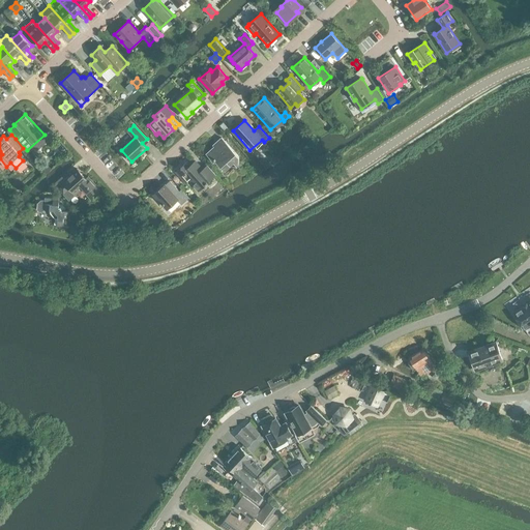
[(216,143),(217,144),(206,154),(213,162),(215,160),(221,167),(227,162),(230,165),(237,166),(238,165),(239,156),(222,138),(216,143)]
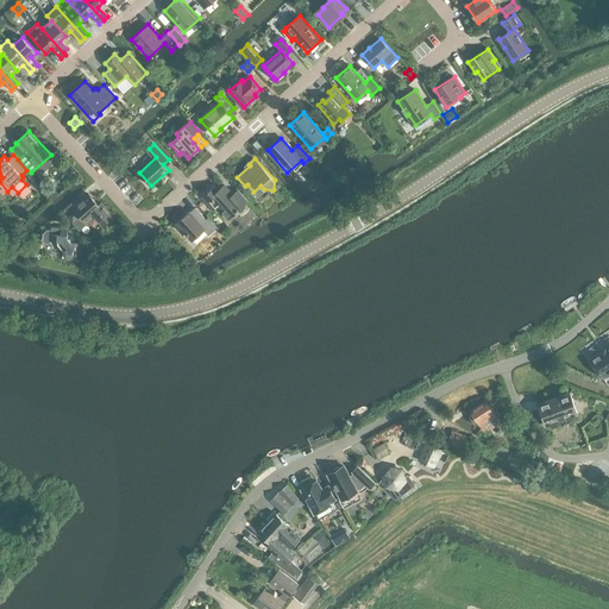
[(219,190),(215,186),(202,198),(213,209),(217,206),(228,219),(243,206),(248,201),(238,190),(233,194),(230,190),(227,193),(223,188),(225,186),(219,190)]
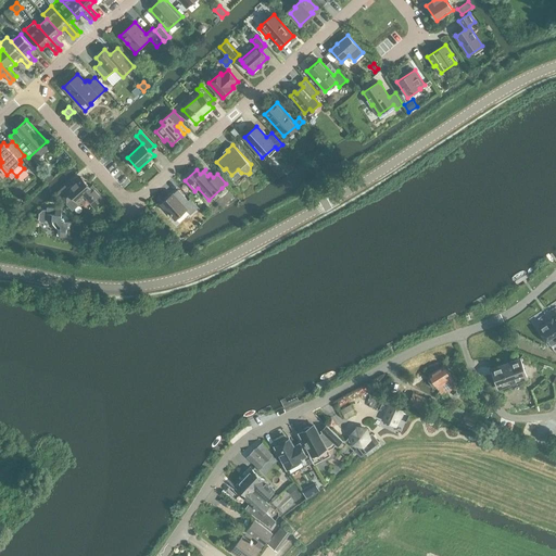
[(49,172),(45,176),(50,182),(54,178),(49,172)]
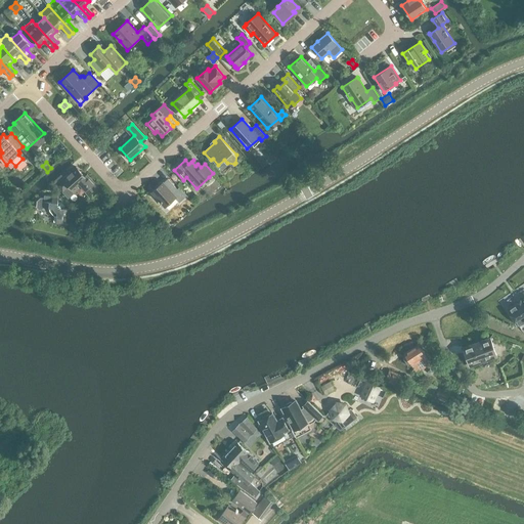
[(69,198),(75,192),(81,186),(90,198),(100,188),(88,176),(86,178),(77,167),(56,184),(69,198)]
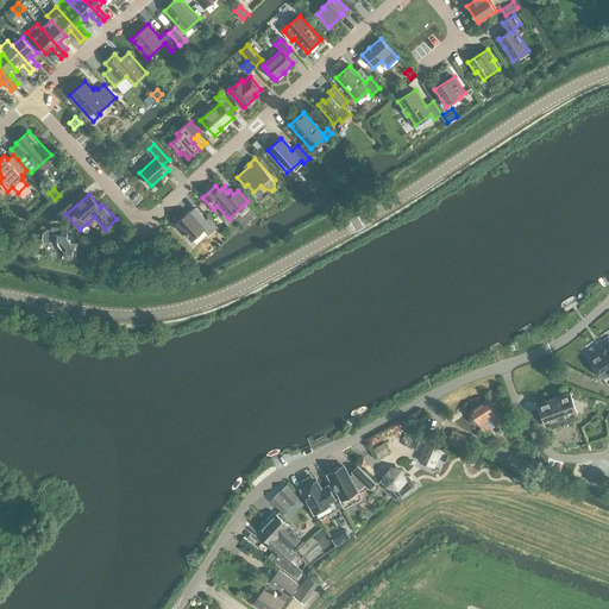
[(189,213),(189,212),(177,223),(193,240),(203,230),(209,236),(218,227),(207,215),(208,218),(206,220),(195,208),(189,213)]
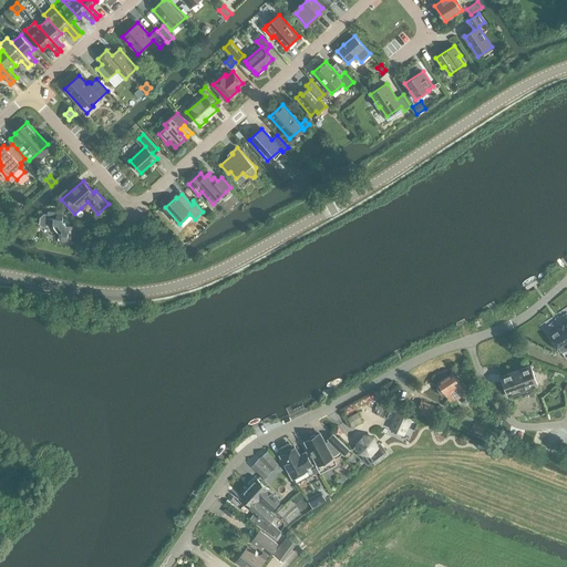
[(41,217),(40,224),(42,226),(45,226),(48,224),(54,225),(54,227),(59,234),(62,234),(61,240),(74,241),(75,232),(73,232),(73,226),(70,226),(70,222),(66,218),(63,218),(63,214),(58,214),(58,212),(48,210),(48,215),(44,214),(41,217)]
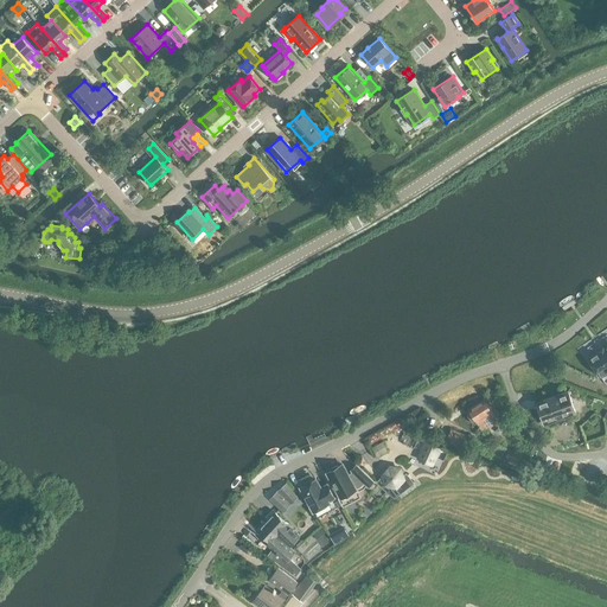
[(588,360),(599,375),(602,376),(606,371),(606,343),(589,356),(588,360)]
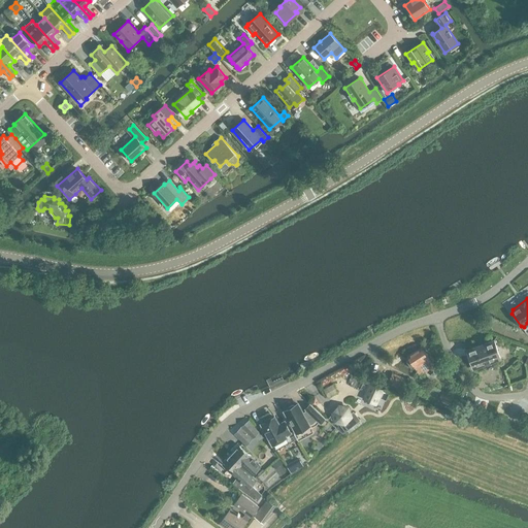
[(466,351),(473,368),(500,358),(494,340),(466,351)]
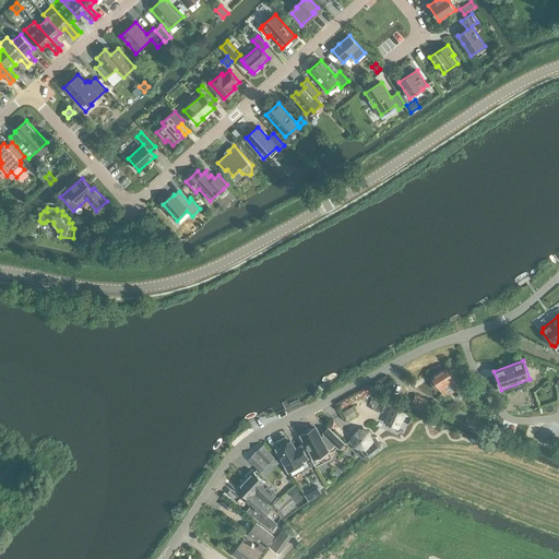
[(459,388),(458,387),(444,367),(430,376),(432,379),(429,381),(435,390),(438,388),(444,396),(459,388)]
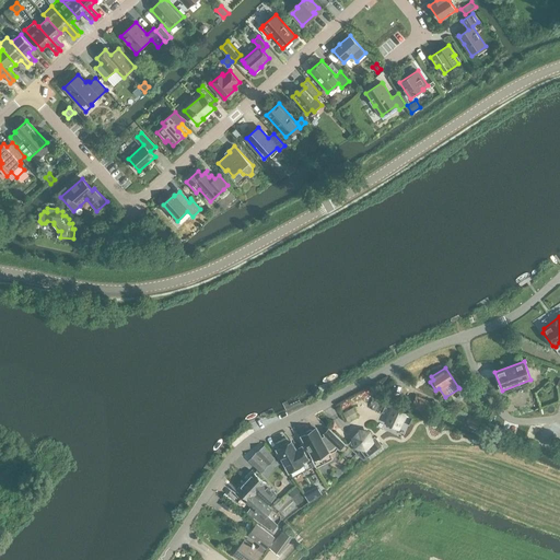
[(415,397),(411,405),(426,411),(429,403),(415,397)]
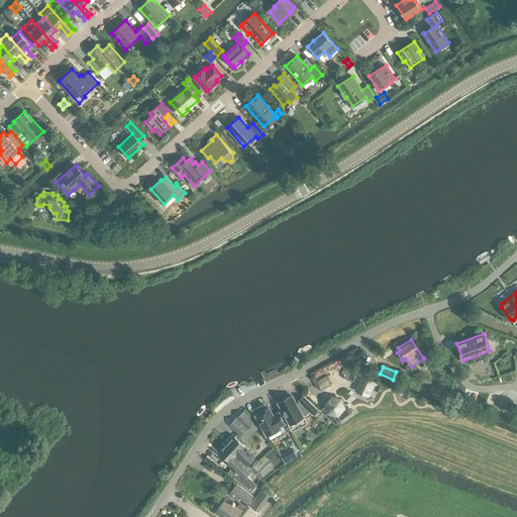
[(325,377),(316,382),(321,390),(330,385),(325,377)]
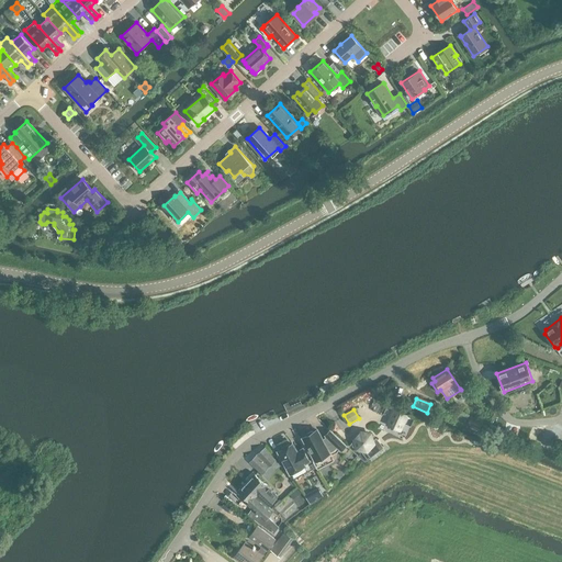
[(394,411),(389,424),(400,429),(405,415),(394,411)]
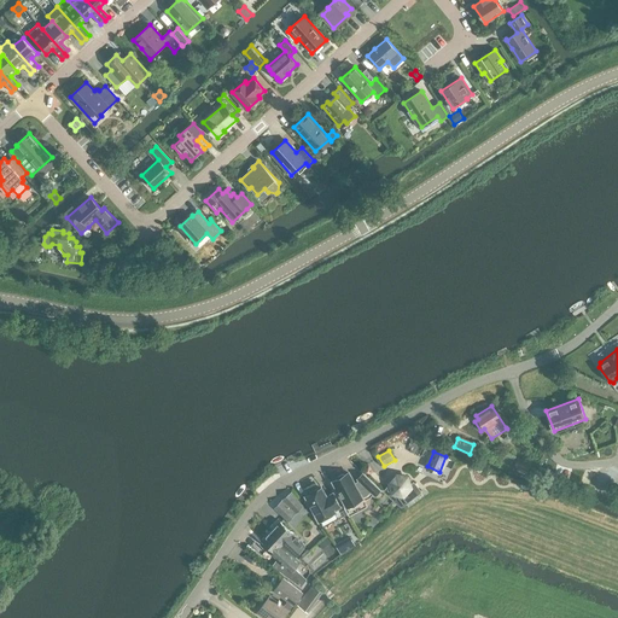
[(514,466),(519,468),(518,471),(526,474),(530,465),(517,459),(514,466)]
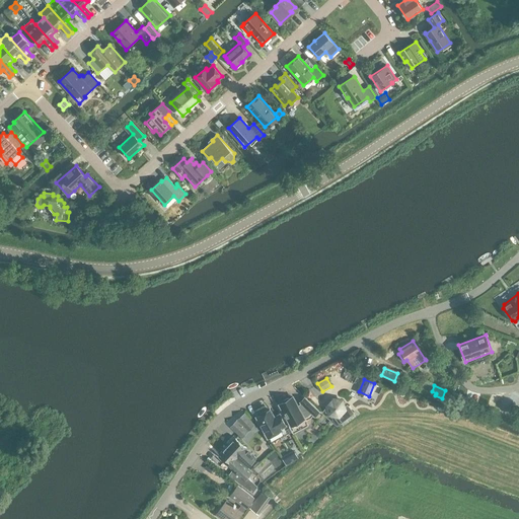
[(464,397),(452,392),(450,399),(462,403),(464,397)]
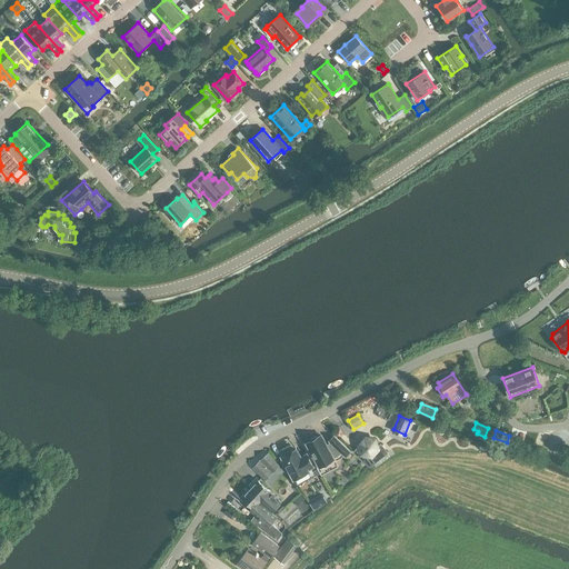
[(343,457),(349,451),(333,436),(328,442),(329,443),(328,445),(326,446),(325,445),(321,446),(317,438),(313,438),(310,440),(309,442),(306,443),(318,467),(332,459),(337,456),(339,452),(343,457)]
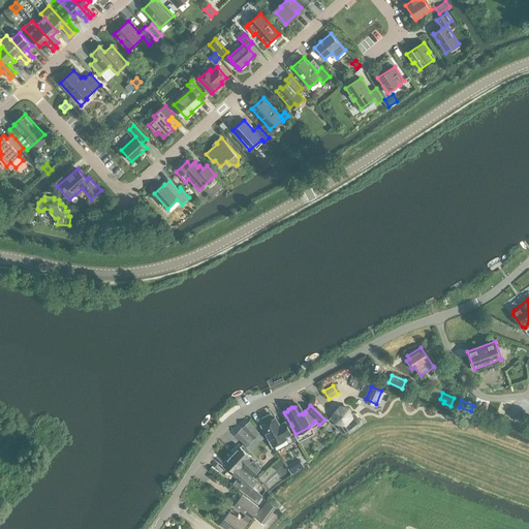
[(340,407),(334,413),(333,414),(327,421),(339,432),(340,431),(344,433),(360,421),(355,414),(350,416),(348,409),(340,407)]
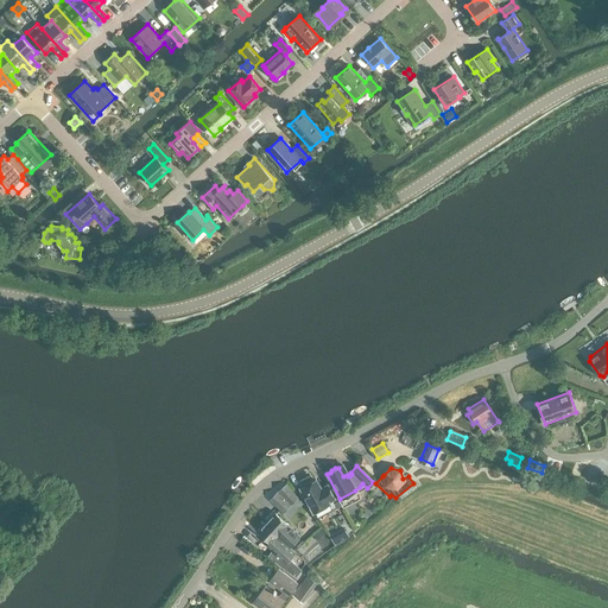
[(321,489),(315,481),(312,482),(310,481),(304,485),(303,487),(301,489),(314,513),(329,504),(328,502),(334,499),(327,486),(321,489)]
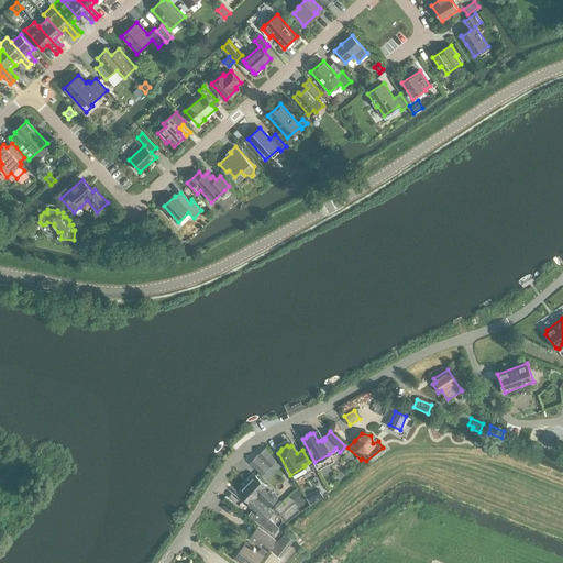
[(276,461),(266,448),(257,455),(250,463),(263,474),(276,461)]
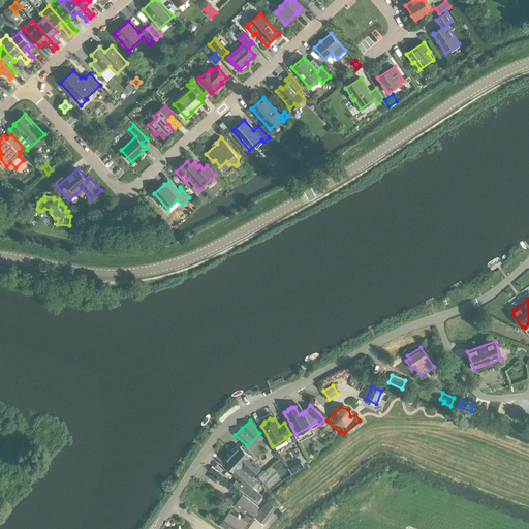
[(239,446),(229,456),(252,476),(260,467),(250,458),(251,457),(239,446)]
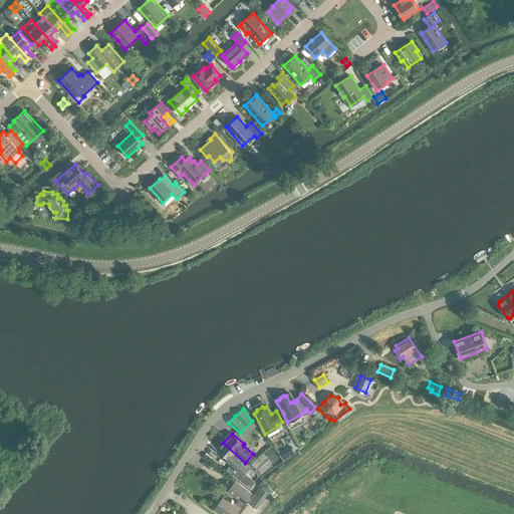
[(223,443),(218,449),(232,463),(227,470),(250,487),(254,482),(244,473),(249,468),(245,463),(223,443)]
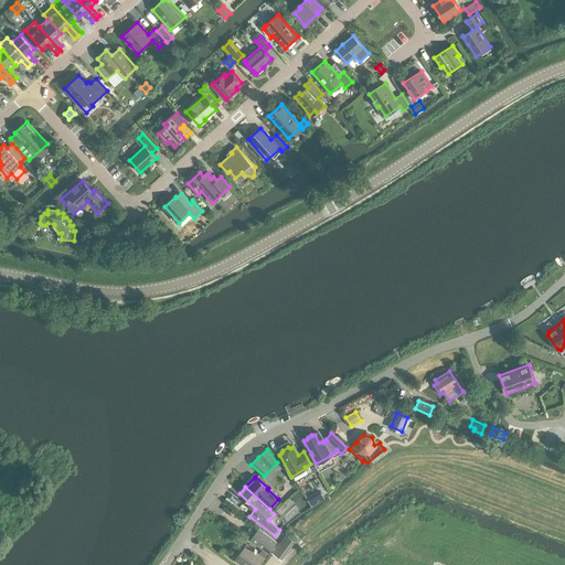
[(259,555),(246,545),(235,561),(241,564),(258,564),(265,558),(264,557),(268,553),(276,542),(258,529),(251,540),(264,548),(259,555)]
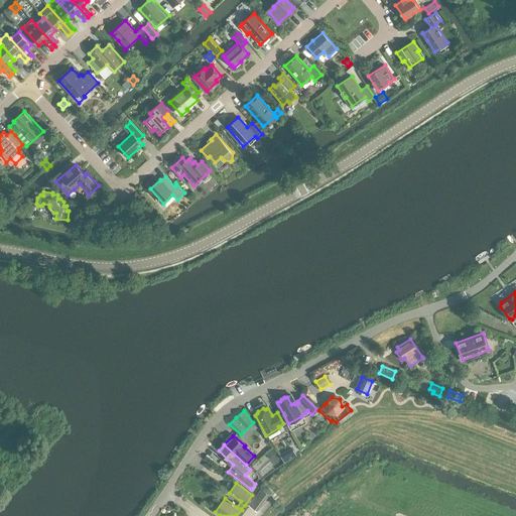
[(261,488),(248,505),(257,512),(270,495),(261,488)]
